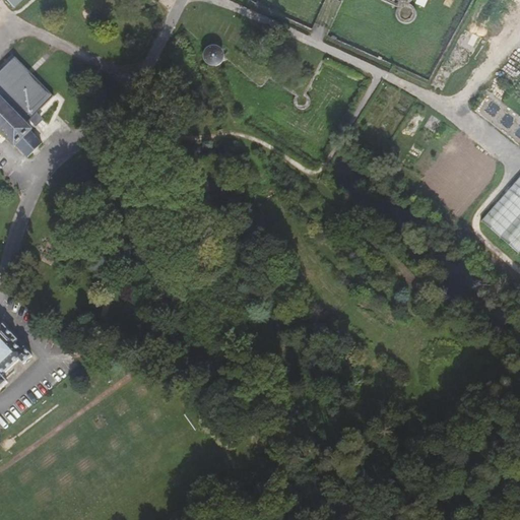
[(351,0),(353,0),(354,0),(355,0),(377,0),(396,9),(396,10),(395,13),(395,16),(395,19),(397,22),(399,24),(402,25),(405,26),(408,26),(411,25),(413,23),(415,21),(417,18),(417,15),(417,12),(416,9),(414,7),(411,5),(410,5),(412,0),(351,0)]
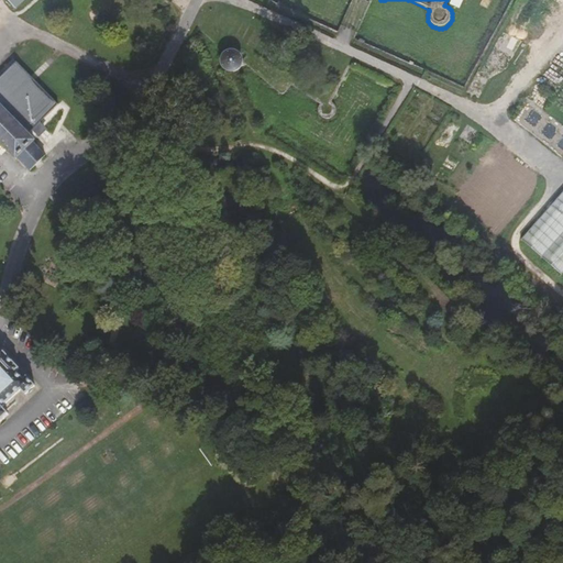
[(222,58),(222,62),(222,64),(223,66),(224,69),(228,72),(231,73),(233,73),(236,72),(240,69),(241,67),(243,64),(243,62),(242,58),(240,55),(238,53),(234,52),(230,52),(228,53),(224,55),(222,58)]
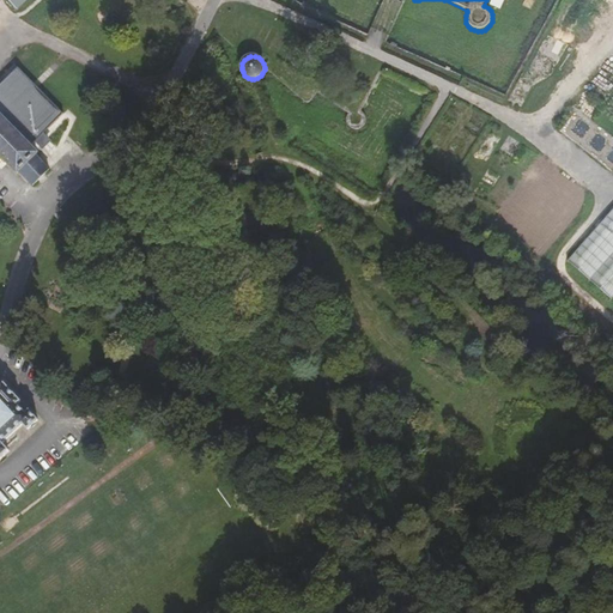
[(40,156),(31,147),(65,115),(38,87),(36,85),(34,83),(20,68),(0,86),(0,156),(18,175),(20,174),(34,187),(49,171),(37,157),(40,156)]
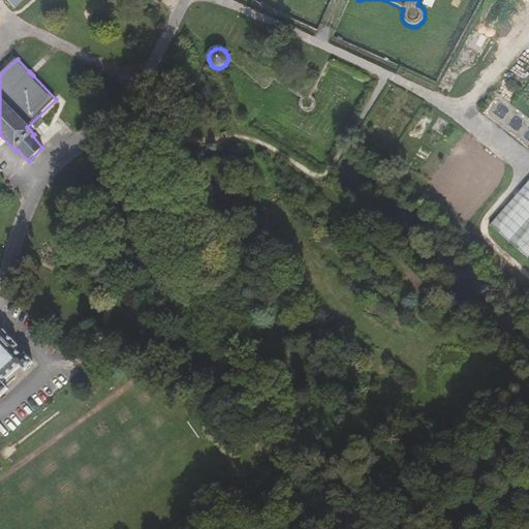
[(528,182),(491,226),(528,258),(528,182)]
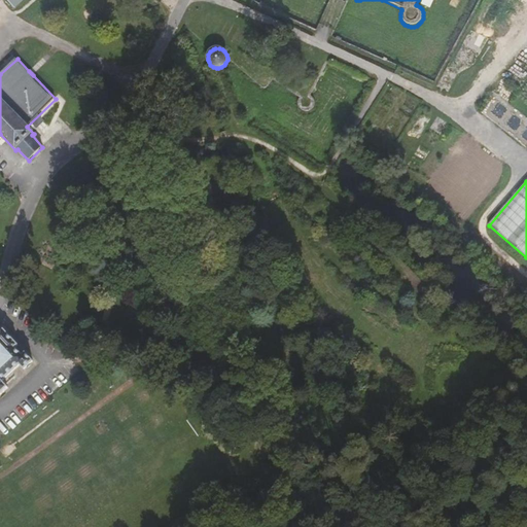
[(18,345),(4,331),(0,335),(0,394),(7,388),(2,382),(10,374),(20,365),(24,370),(32,361),(26,354),(23,356),(14,348),(18,345)]
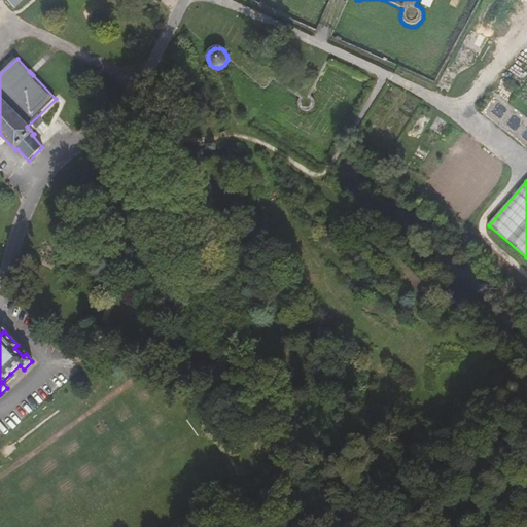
All buildings are outlined.
